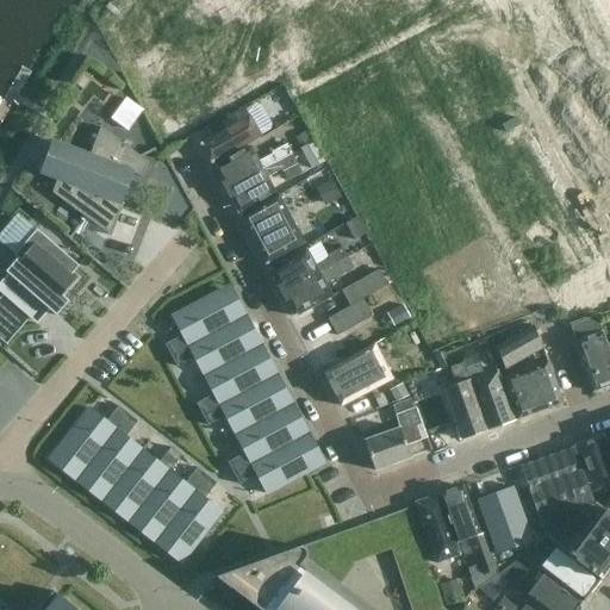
[(580,0),(551,0),(560,16),(583,4),(580,0)]
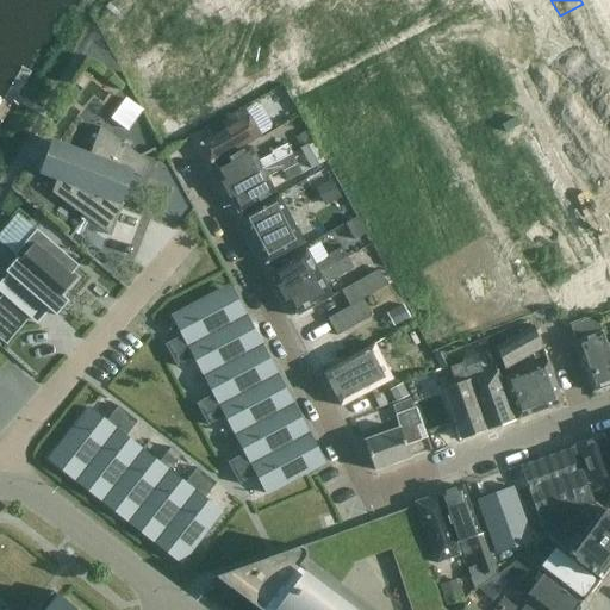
[(540,66),(530,70),(535,80),(545,75),(540,66)]
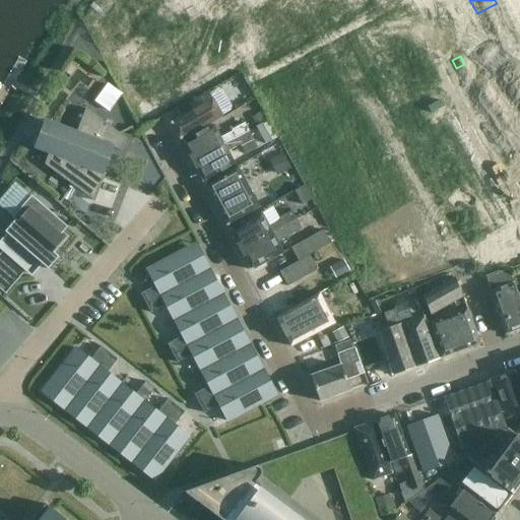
[(452,60),(444,64),(448,73),(456,68),(452,60)]
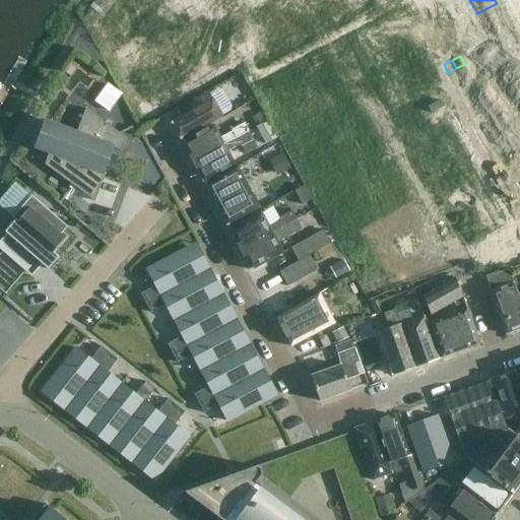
[(421,76),(413,80),(417,88),(426,84),(421,76)]
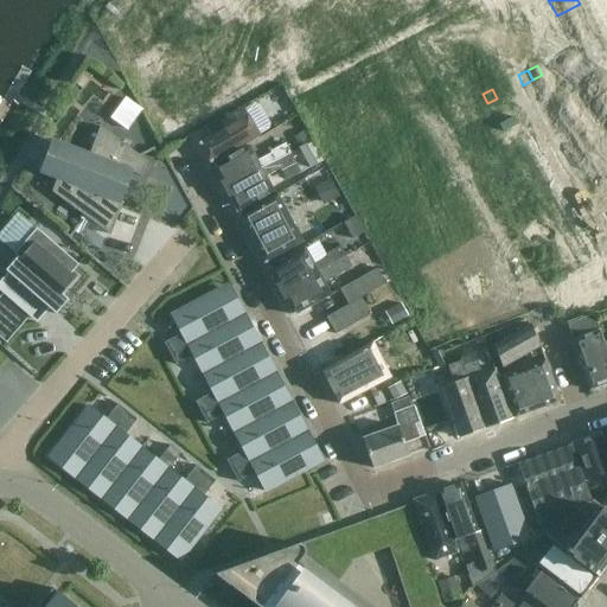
[(483,94),(473,98),(478,109),(487,103),(483,94)]
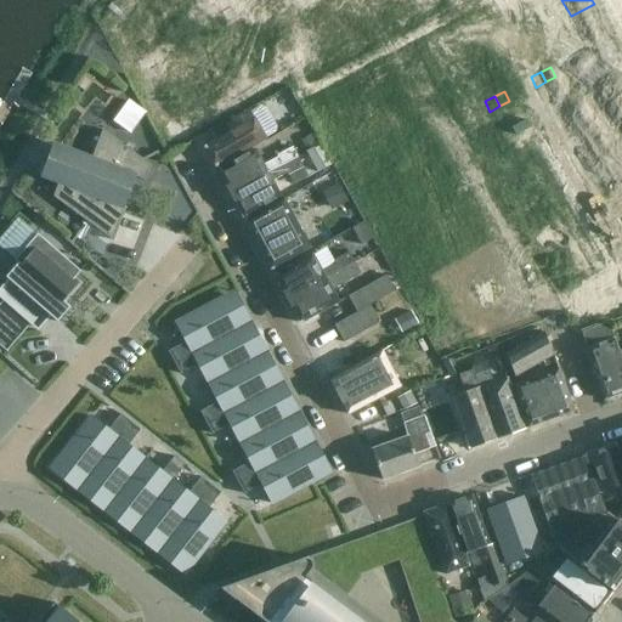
[(113,122),(130,135),(146,113),(128,101),(113,122)]
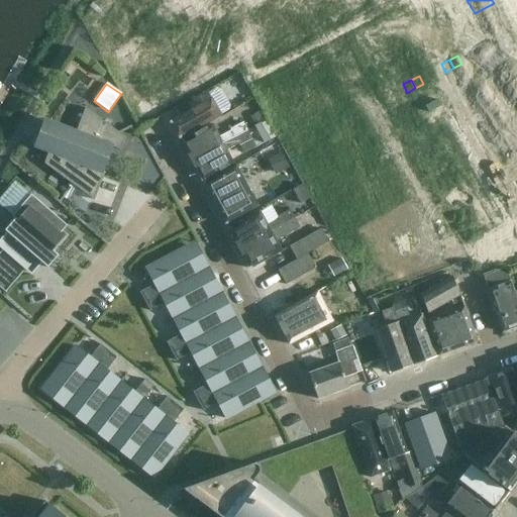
[(194,111),(172,123),(182,140),(223,116),(222,115),(230,110),(231,106),(222,91),(218,90),(210,95),(210,94),(190,104),(194,111)]
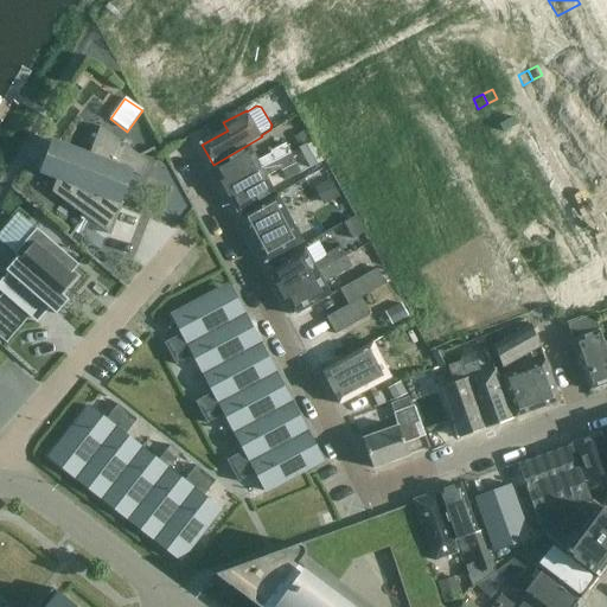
[(447,113),(438,117),(442,128),(452,123),(447,113)]
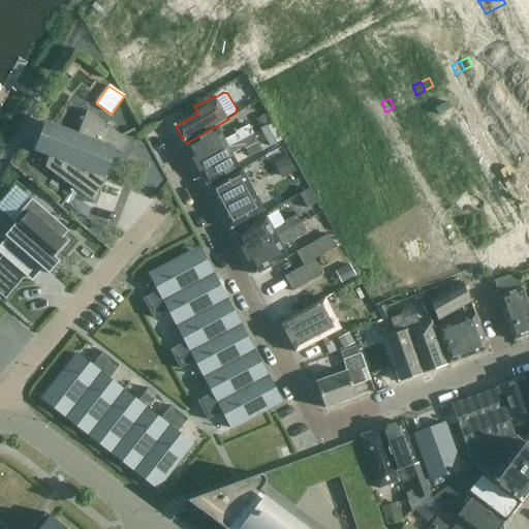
[(477,100),(468,103),(472,113),(481,109),(477,100)]
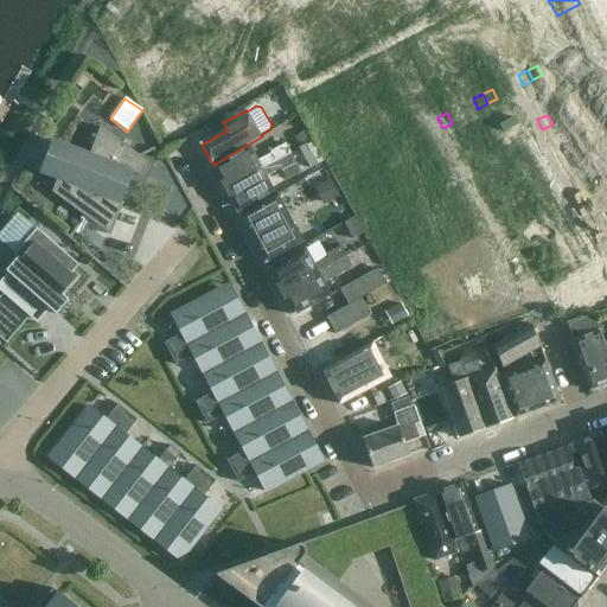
[(438,117),(427,122),(433,133),(442,128),(438,117)]
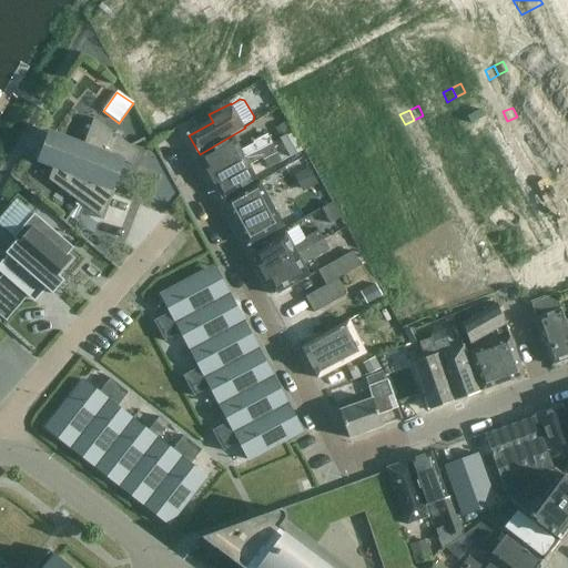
[(567,115),(557,121),(567,141),(567,115)]
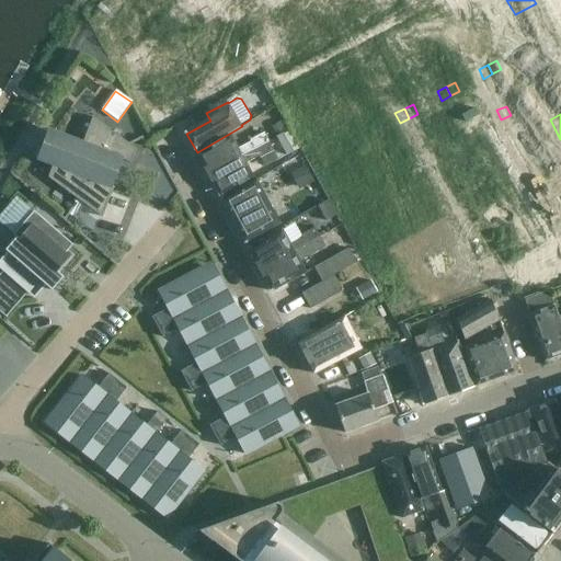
[(511,115),(501,119),(504,127),(514,123),(511,115)]
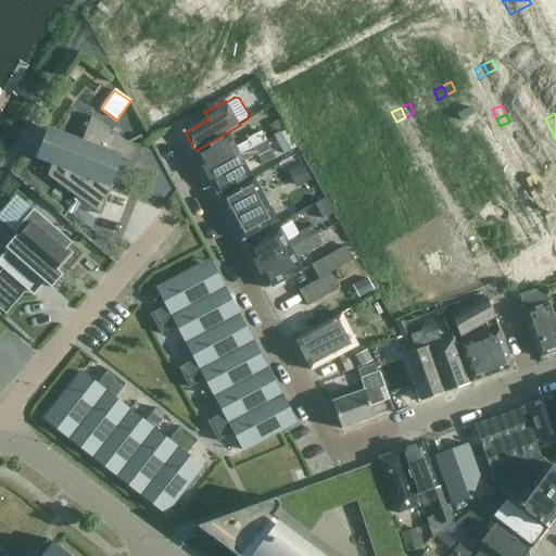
[(114,187),(108,184),(118,158),(131,163),(137,149),(93,117),(84,144),(67,138),(57,164),(54,163),(49,177),(103,216),(114,187)]
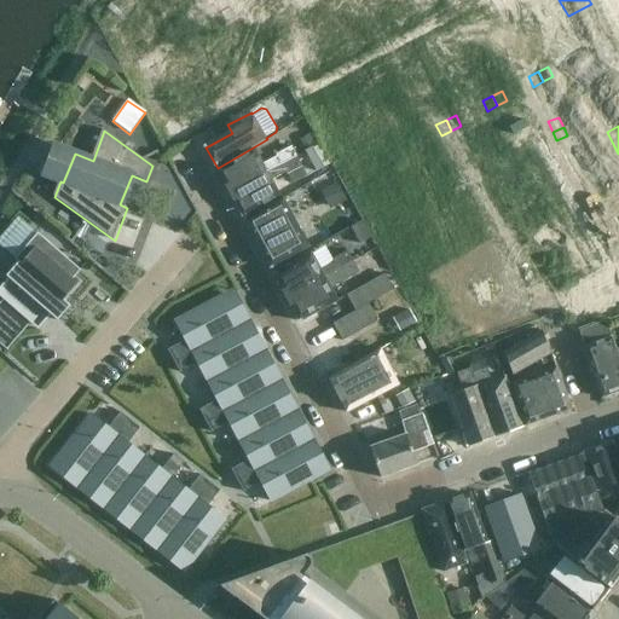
[(300,142),(306,151),(317,145),(312,136),(300,142)]
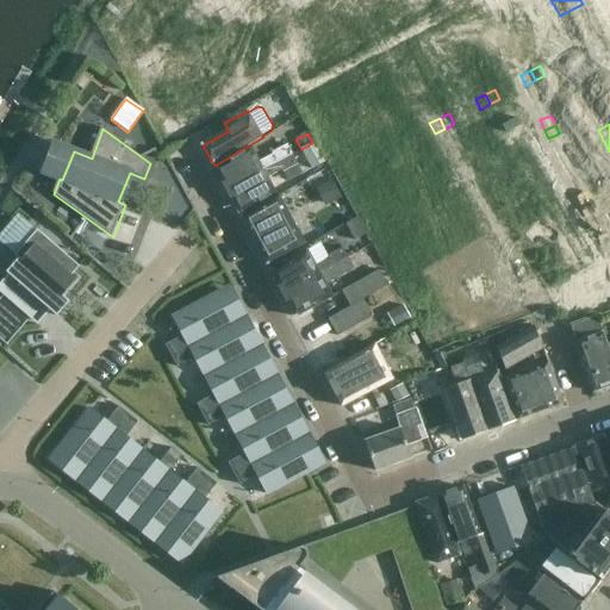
[(404,137),(393,143),(399,153),(409,148),(404,137)]
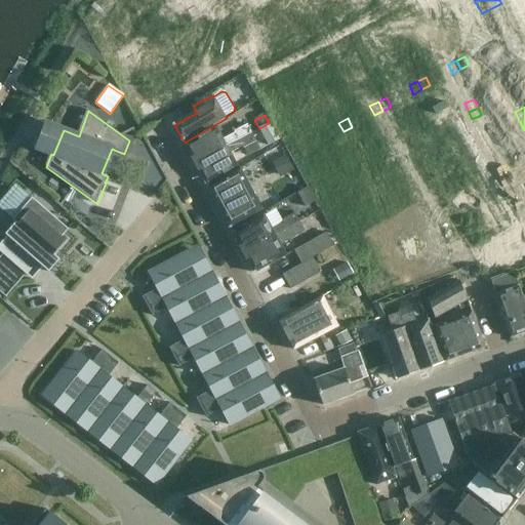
[(338,123),(330,127),(335,135),(344,131),(338,123)]
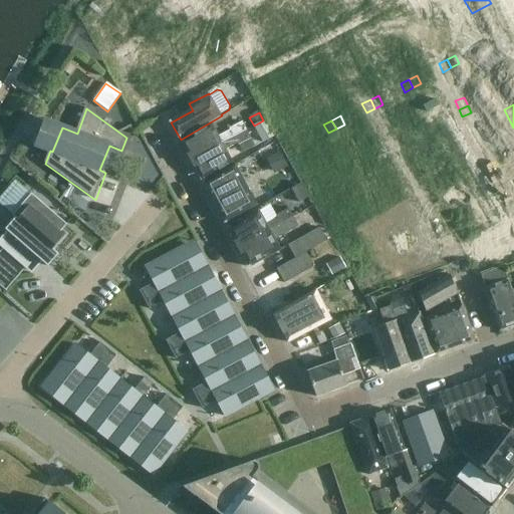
[(193,162),(248,132),(243,122),(231,130),(232,132),(220,138),(213,125),(182,142),(193,162)]
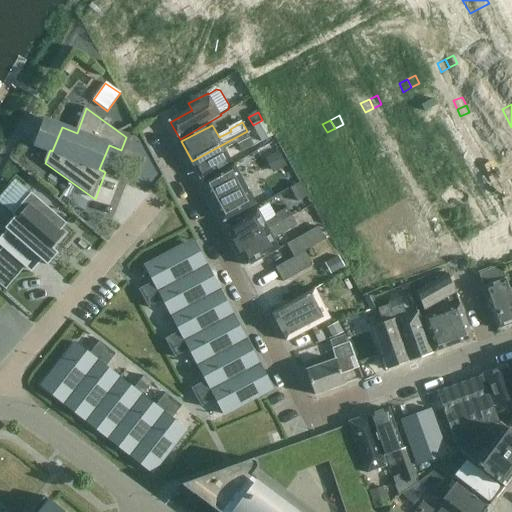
[(238,144),(251,137),(247,131),(192,161),(202,180),(233,164),(226,150),(238,144)]
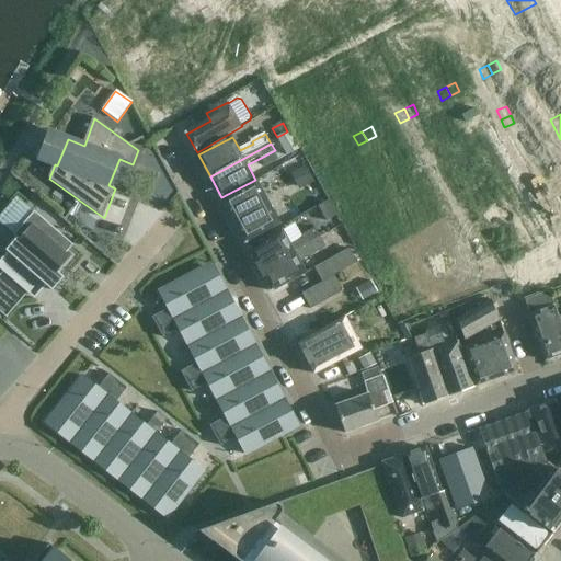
[(529,148),(519,151),(524,161),(534,157),(529,148)]
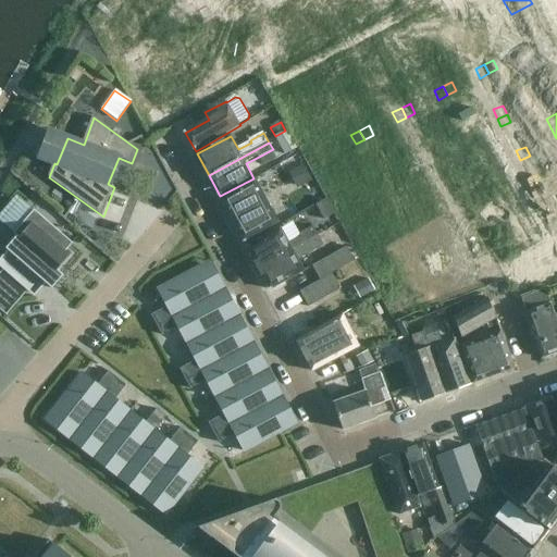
[(273,149),(259,157),(260,159),(264,165),(276,159),(277,158),(274,151),(273,149)]
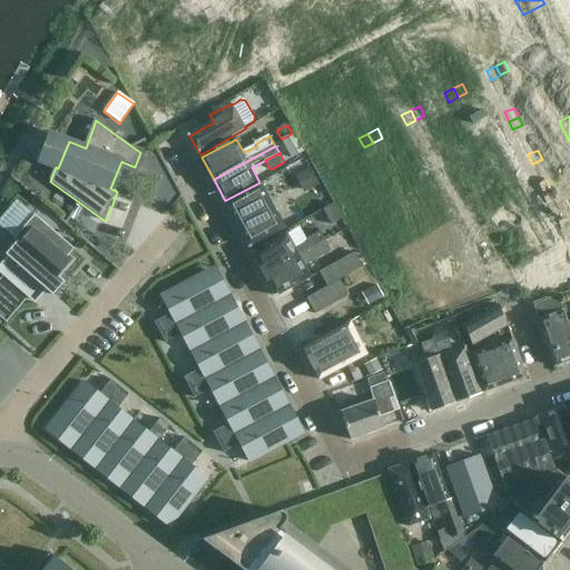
[(542,159),(532,164),(536,172),(546,167),(542,159)]
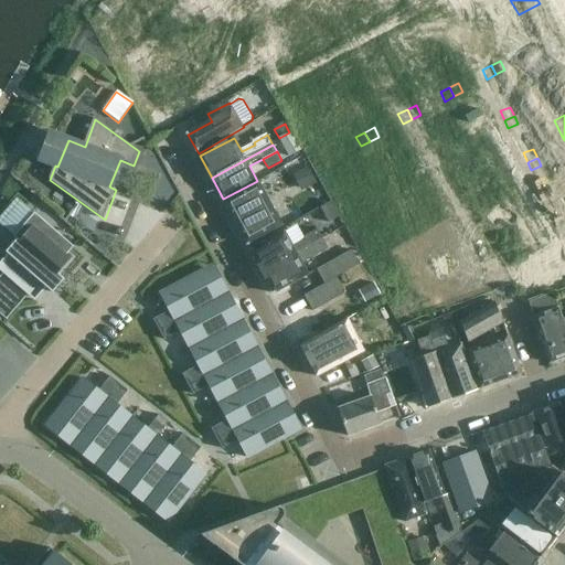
[(292,176),(301,192),(316,183),(307,168),(292,176)]
